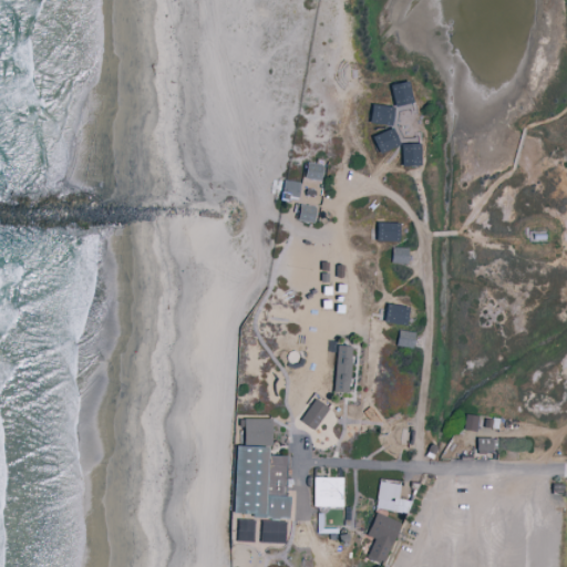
[(408,102),(402,81),(384,84),(390,106),(408,102)]
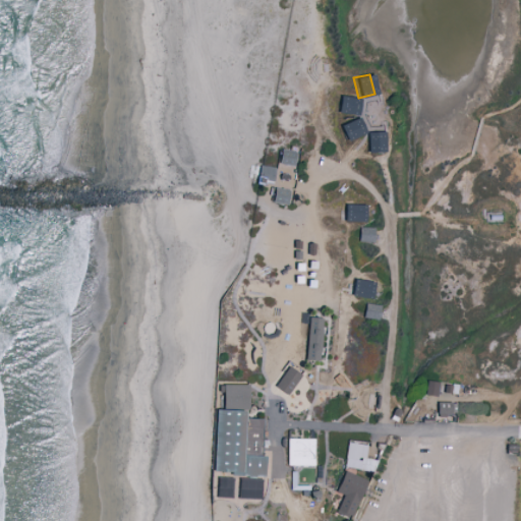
[(354,114),(356,98),(336,96),(335,112),(354,114)]
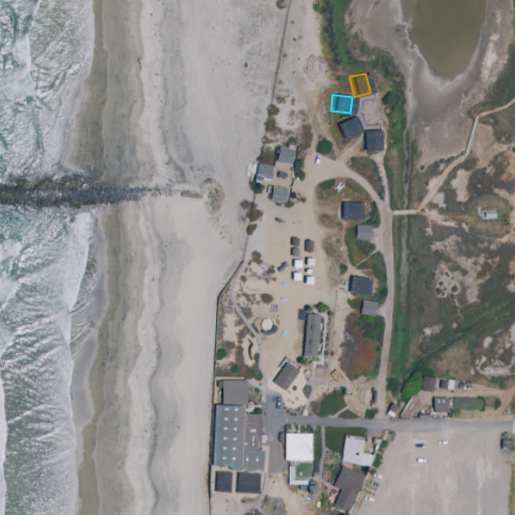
[(333,123),(339,139),(358,132),(352,116),(333,123)]
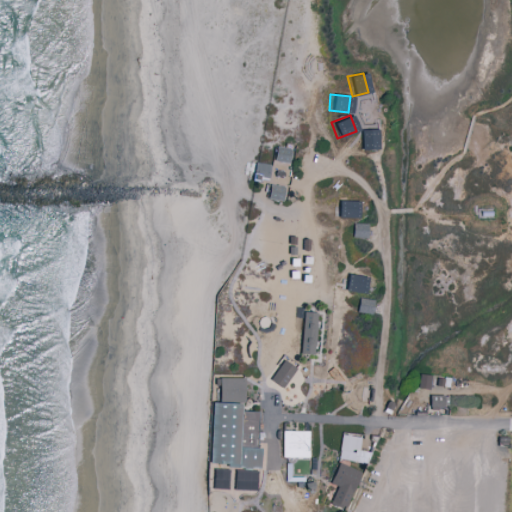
[(358,149),(374,149),(374,129),(357,129),(358,149)]
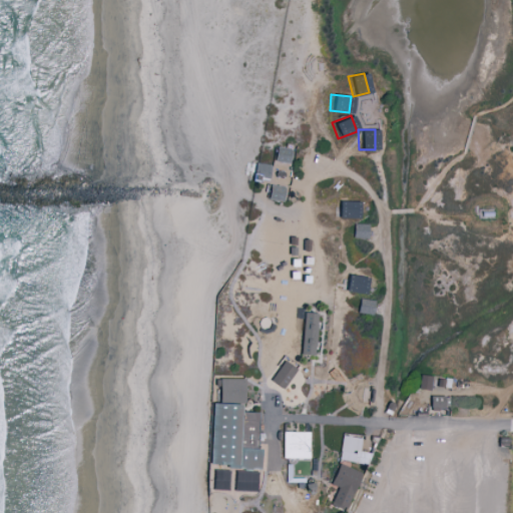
[(288,148),(273,146),(271,161),(286,162),(288,148)]
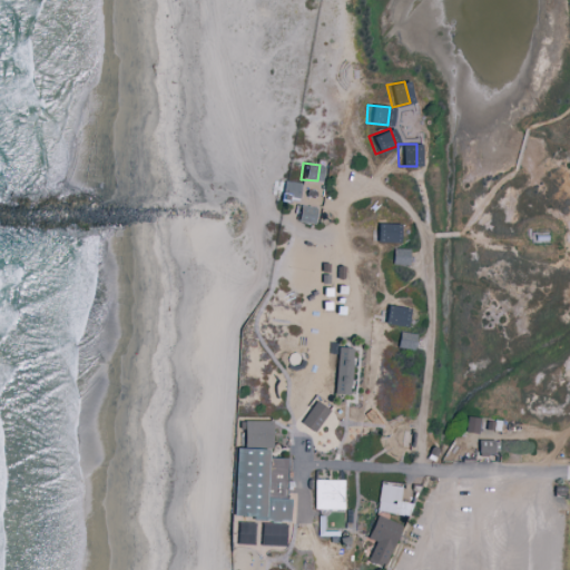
[(296,183),(279,180),(278,195),(295,196),(296,183)]
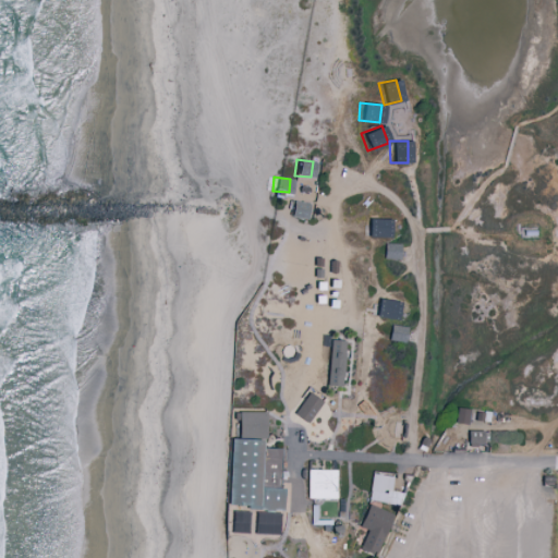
[(386,237),(387,219),(365,218),(365,237),(386,237)]
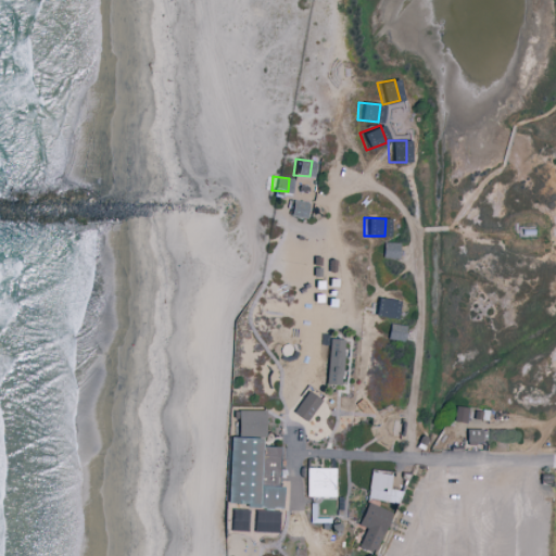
[(379,257),(394,258),(395,242),(380,242),(379,257)]
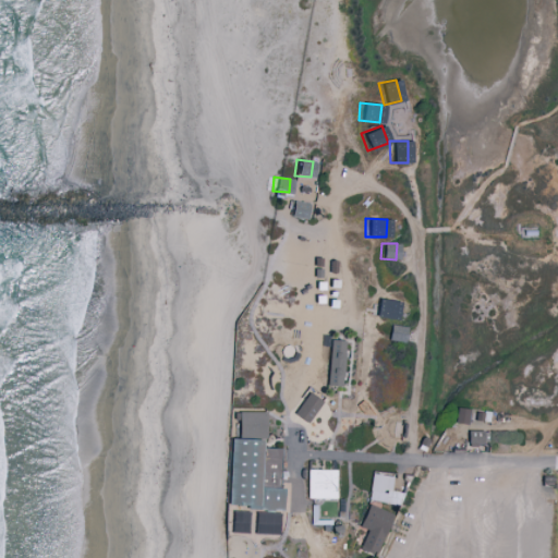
[(392,319),(396,302),(375,298),(372,315),(392,319)]
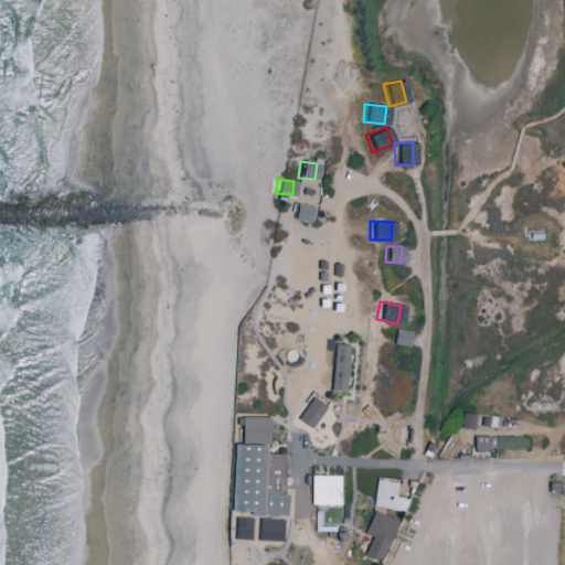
[(396,330),(394,344),(411,347),(413,332),(396,330)]
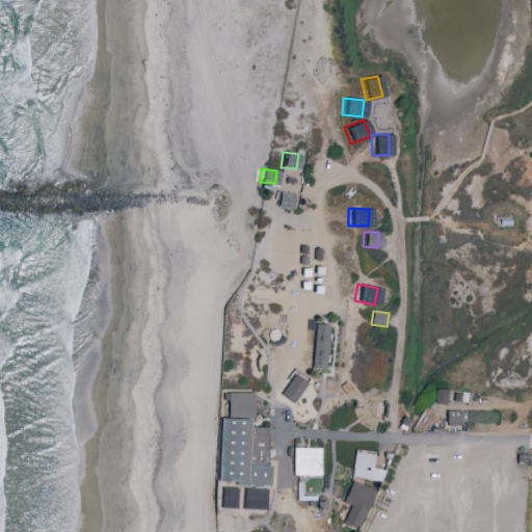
[(317,324),(314,367),(325,368),(329,325),(317,324)]
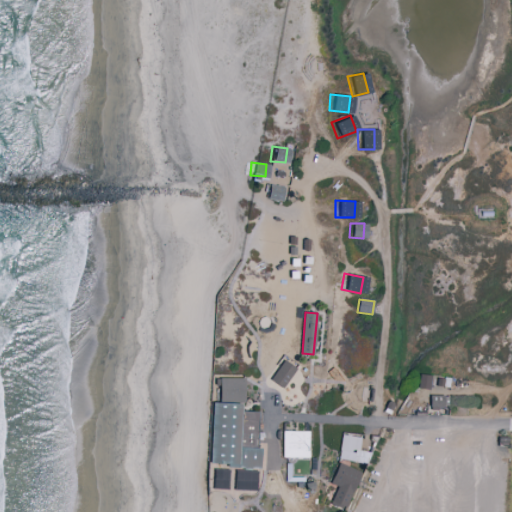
[(283,361),(270,380),(282,388),(295,369),(283,361)]
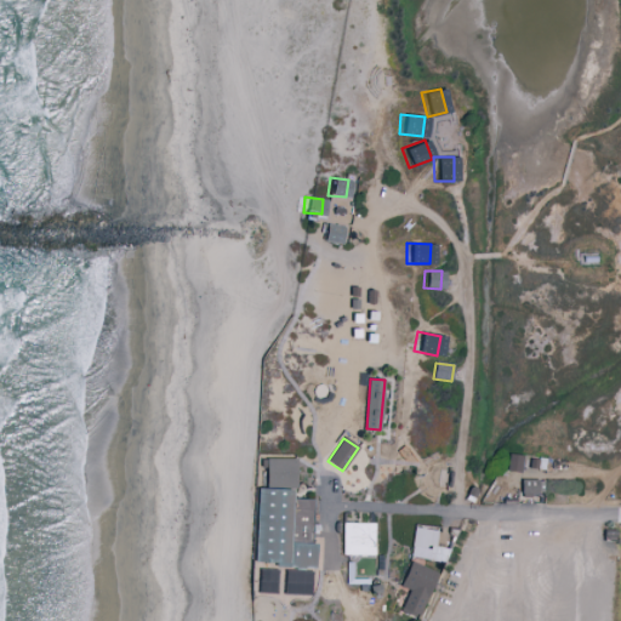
[(516,472),(518,455),(503,453),(501,469),(516,472)]
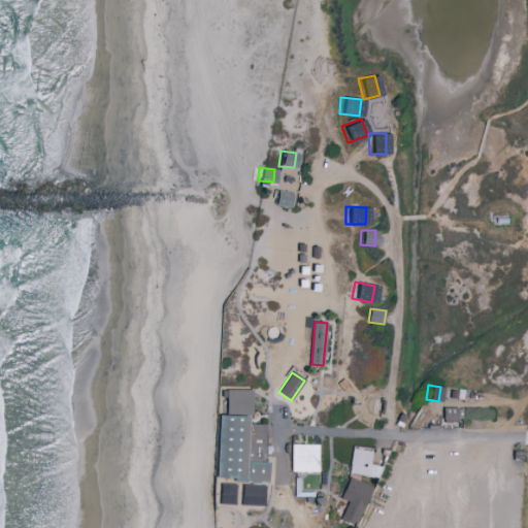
[(222,416),(219,476),(249,479),(248,483),(266,484),(269,426),(249,425),(250,416),(253,417),(254,390),(227,389),(226,416),(222,416)]
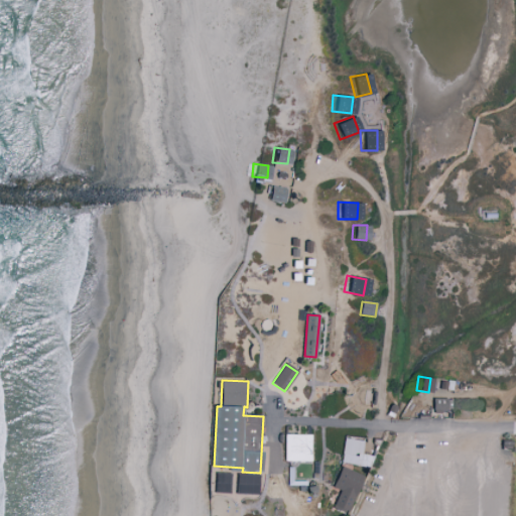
[(444,411),(443,397),(429,398),(429,412),(444,411)]
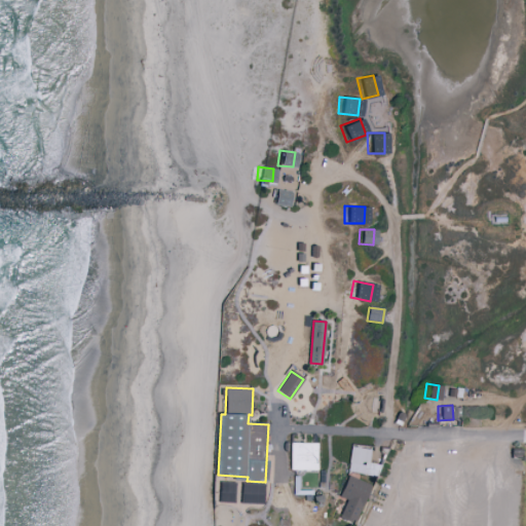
[(291,443),(291,471),(317,471),(317,443),(291,443)]
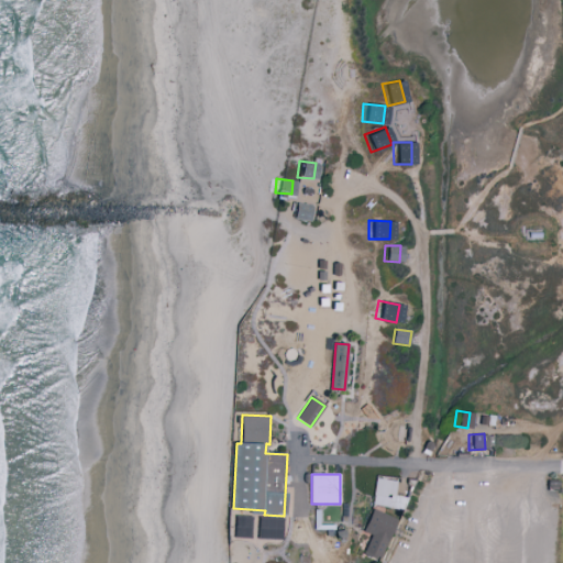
[(376,479),(371,506),(405,511),(407,499),(394,497),(396,484),(376,479)]
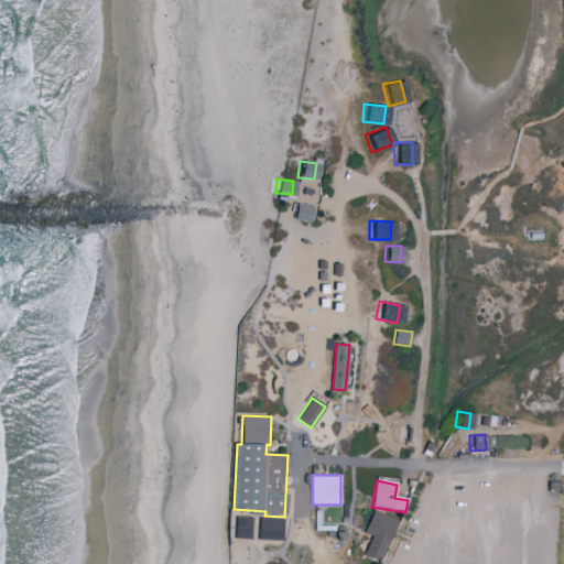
[(375,512),(365,532),(373,537),(366,555),(381,562),(399,523),(375,512)]
